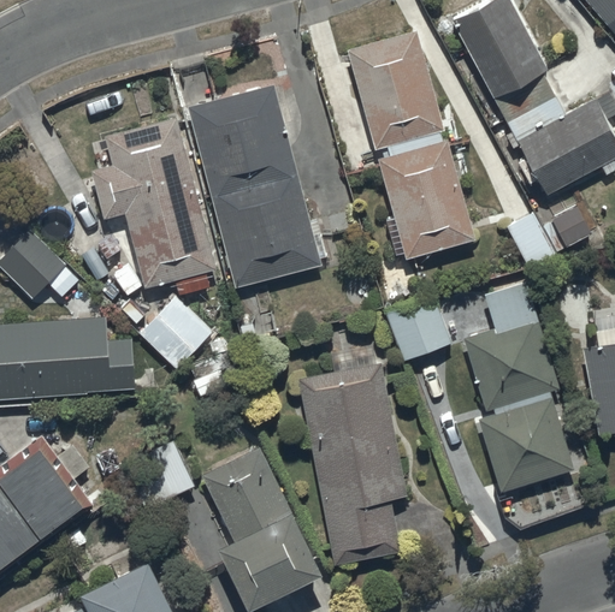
[(509,0),(488,0),(451,18),(491,100),(547,72),(509,0)]
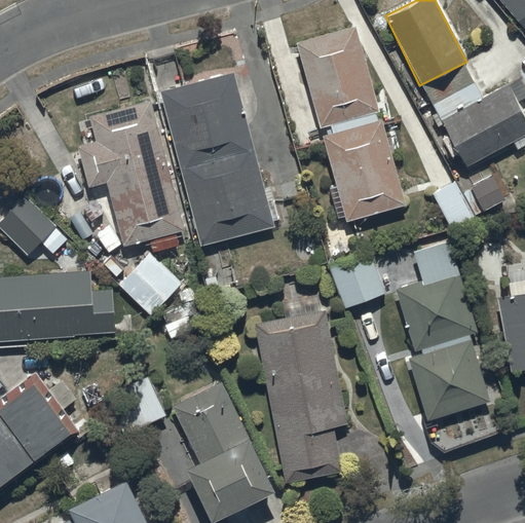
[(524,0),(497,0),(517,22),(524,14),(524,0)]
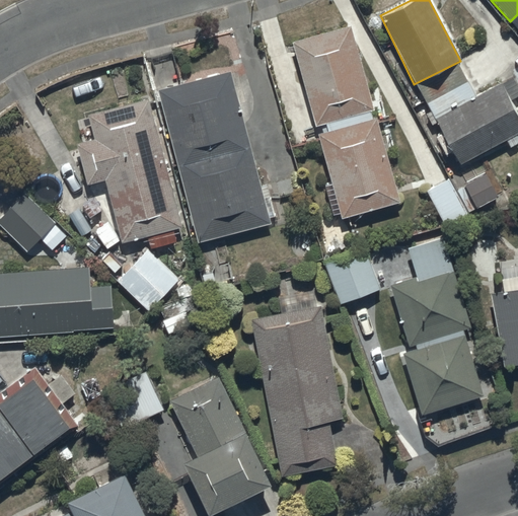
[(350,24),(292,41),(343,217),(400,201),(350,24)]
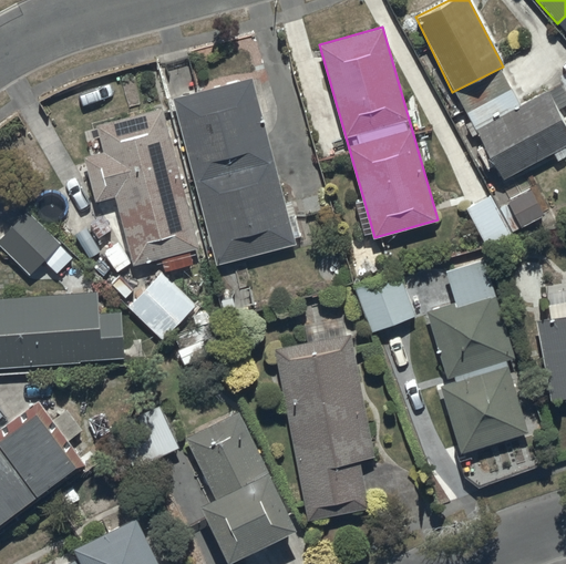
[(250,78),(173,100),(215,266),(295,243),(250,78)]
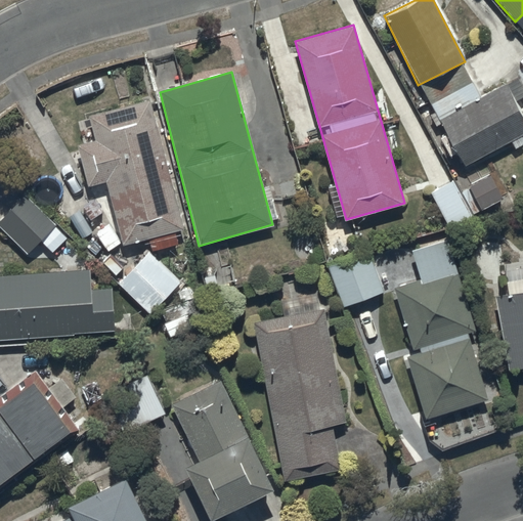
[(522,136),(522,120),(505,84),(438,118),(464,167),(522,136)]
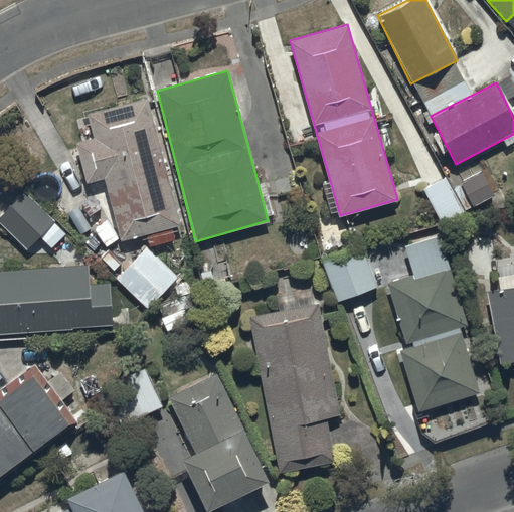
[(95,139),(75,144),(86,182),(104,178),(120,239),(179,223),(145,99),(88,114),(95,139)]
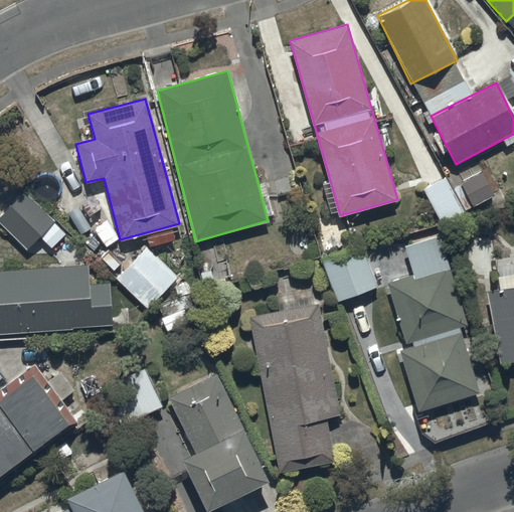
[(461,184),(473,207),(494,195),(482,172),(461,184)]
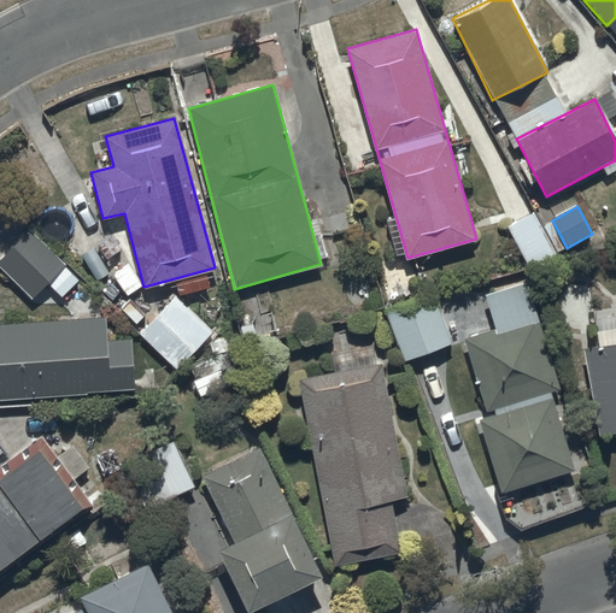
[(533,213),(506,228),(529,269),(555,254),(533,213)]
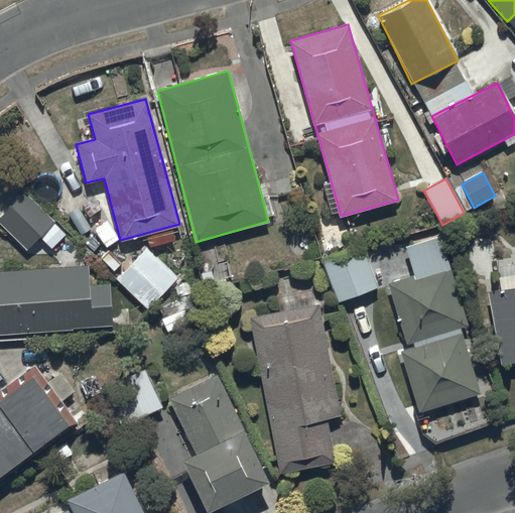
[(0,225),(26,251),(54,222),(25,193),(0,217),(0,225)]
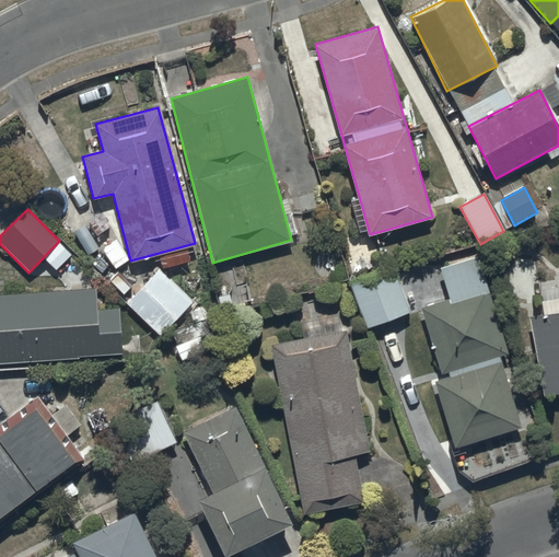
[(450,300),(421,308),(441,374),(449,373),(450,378),(434,382),(455,449),(522,428),(500,357),(509,355),(478,256),(440,268),(450,300)]
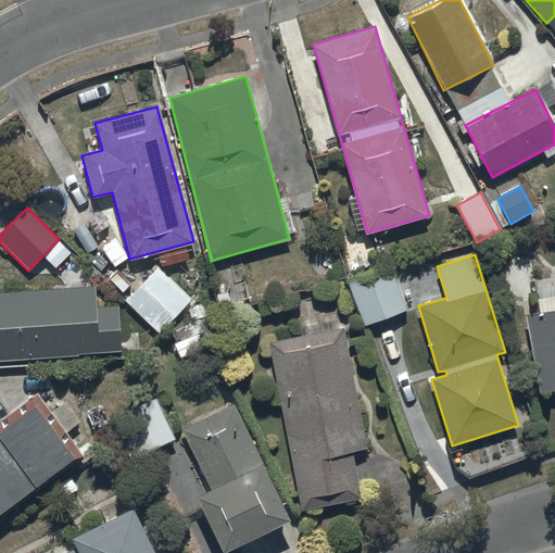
[(348,284),(365,326),(407,310),(390,267),(348,284)]
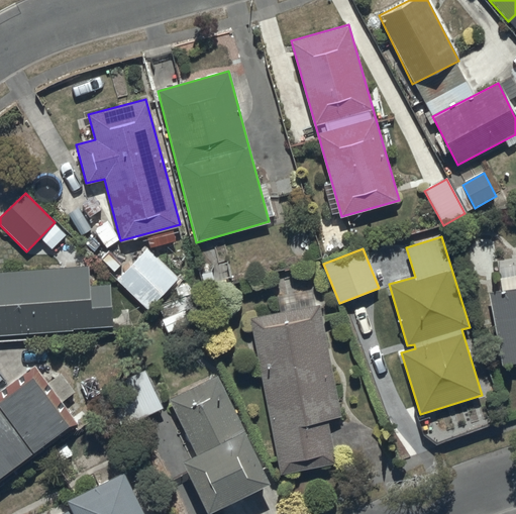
[(117,281),(147,310),(178,279),(146,249),(117,281)]
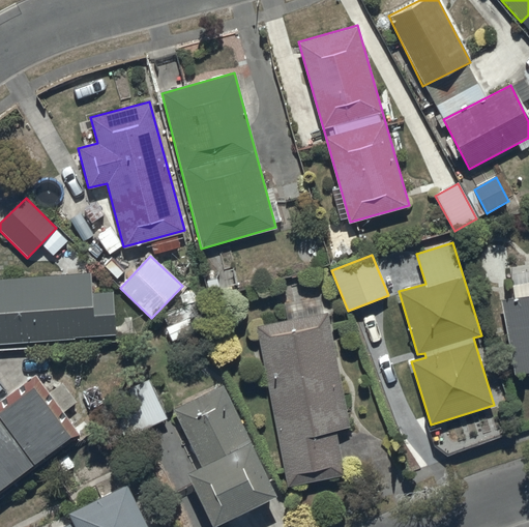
[(91,271),(0,277),(0,343),(115,333),(112,290),(92,292),(91,271)]
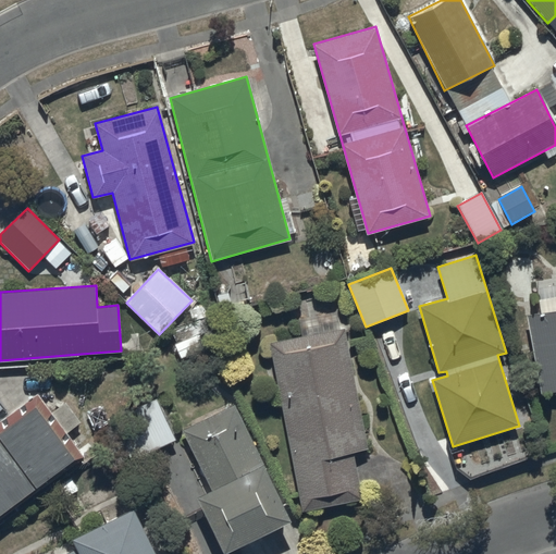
[(555,309),(527,316),(541,395),(555,391),(555,309)]
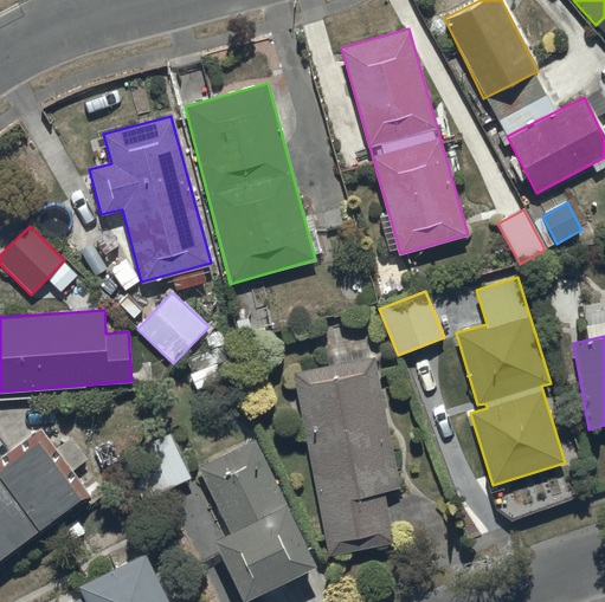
[(374,357),(294,373),(329,557),(396,544),(385,492),(400,489),(374,357)]
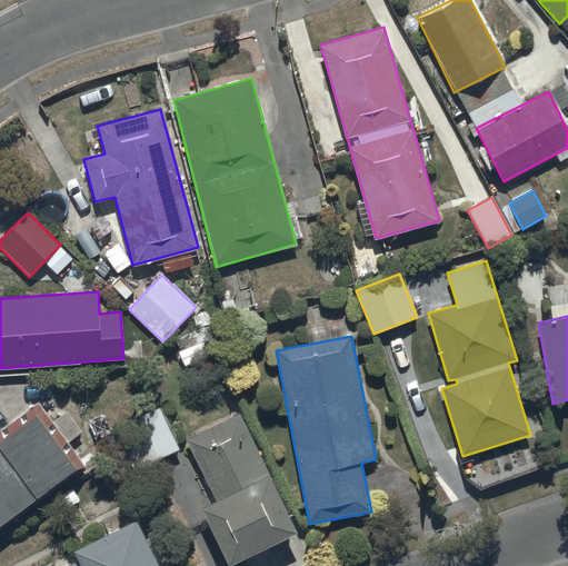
[(38,403),(0,430),(0,529),(86,467),(38,403)]
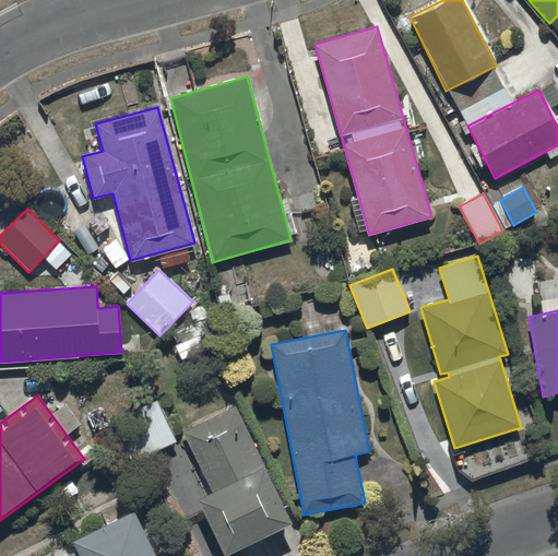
[(142,457),(176,441),(157,401),(125,415),(142,457)]
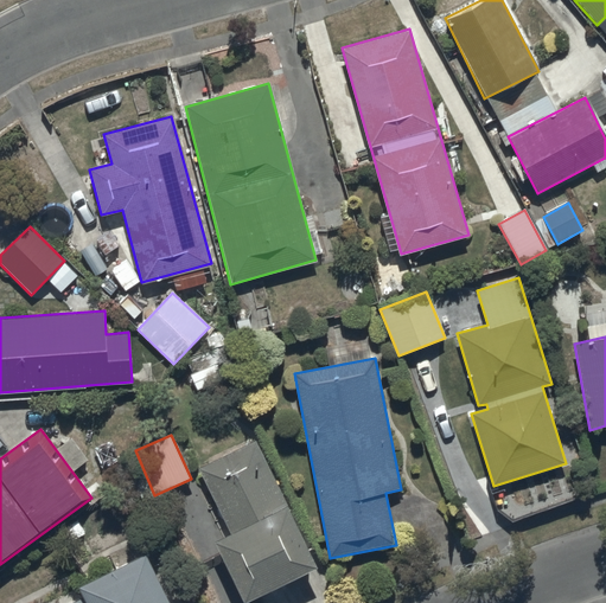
[(255,438),(198,467),(228,528),(211,537),(243,601),(318,562),(255,438)]
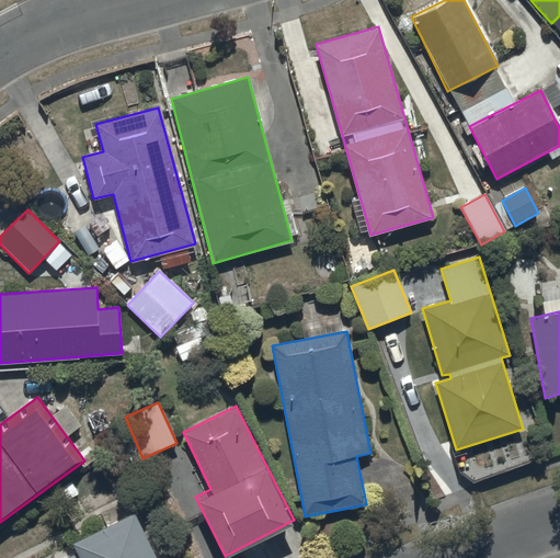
[(78,553),(67,557),(159,557),(136,511),(72,542),(78,553)]
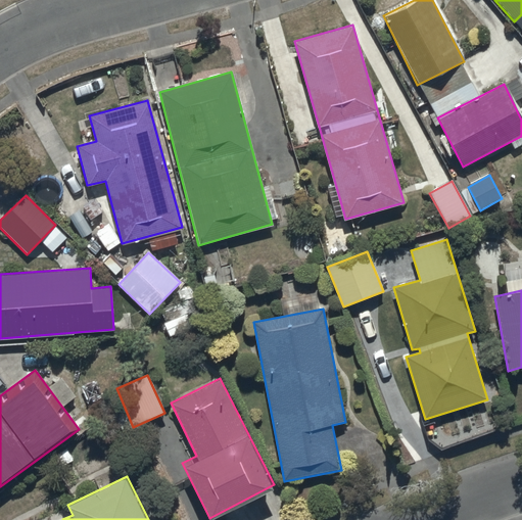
All buildings are outlined.
